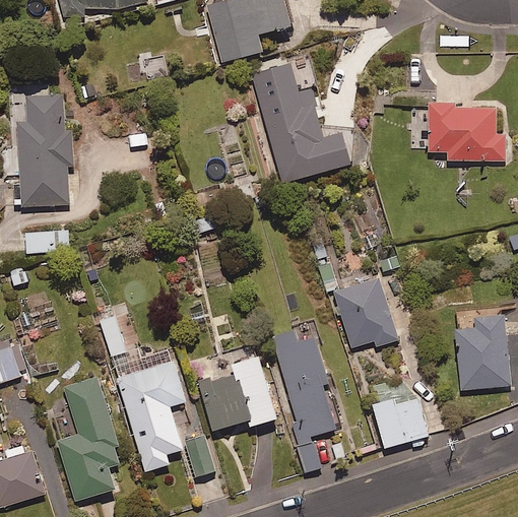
[(142,6),(141,0),(58,0),(59,17),(81,16),(81,8),(142,6)]
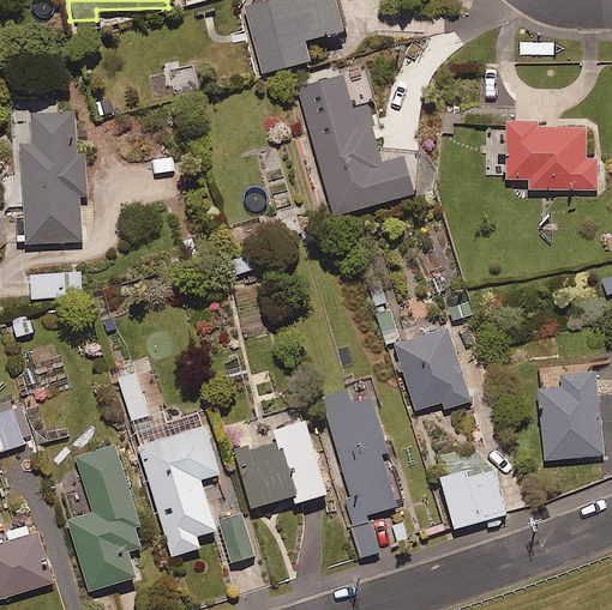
[(304,42),(342,34),(335,0),(269,0),(243,6),(258,74),(309,62),(304,42)]
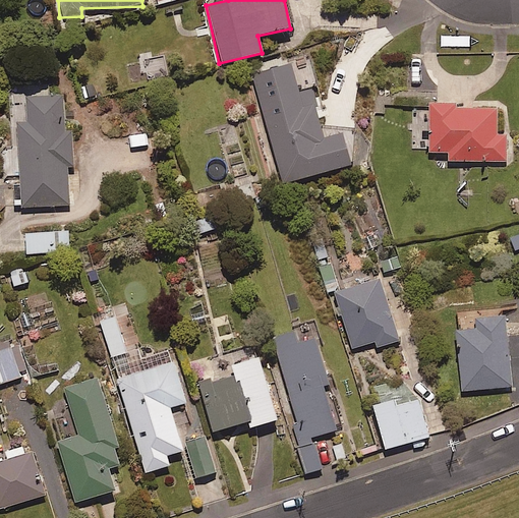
[(310,85),(315,83),(308,54),(290,58),(292,63),(252,73),(280,182),(351,165),(344,133),(324,138),(310,85)]
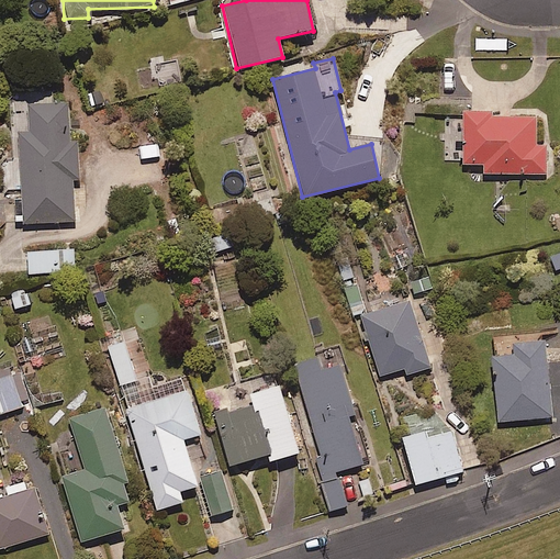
[(77,143),(68,143),(67,104),(29,105),(29,132),(18,133),(21,223),(74,222),(73,182),(78,181),(77,143)]
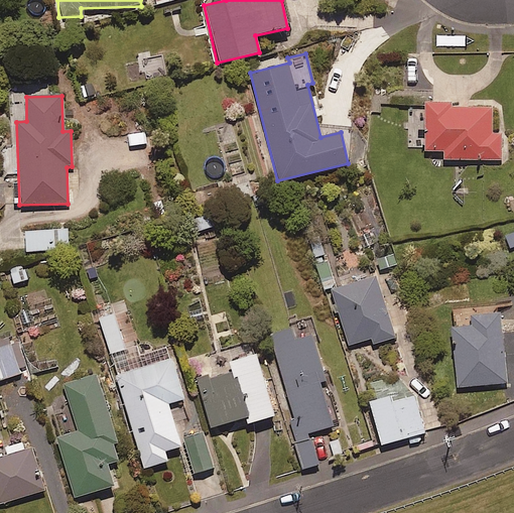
[(451,108),(451,103),(426,104),(426,150),(444,150),(444,158),(501,158),(501,134),(492,134),(492,108),(451,108)]
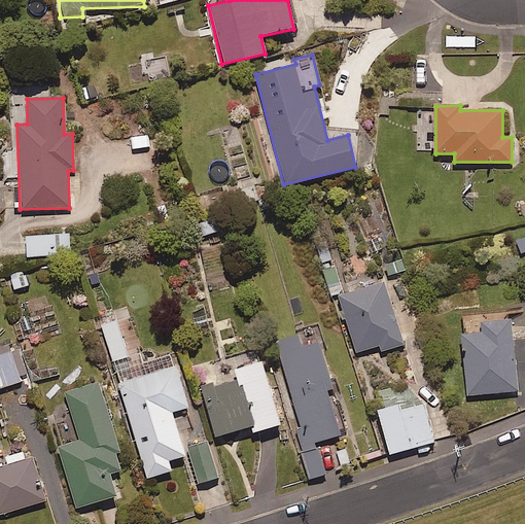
[(26,256),(69,252),(67,233),(24,236),(26,256)]
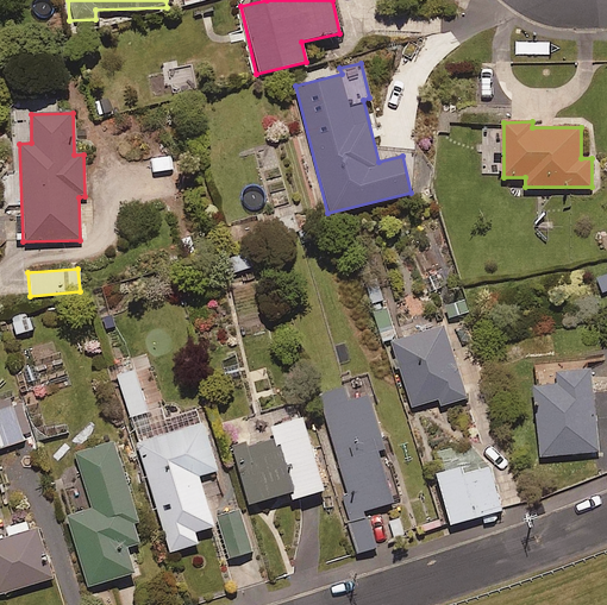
[(600,291),(606,288),(606,271),(595,276),(600,291)]
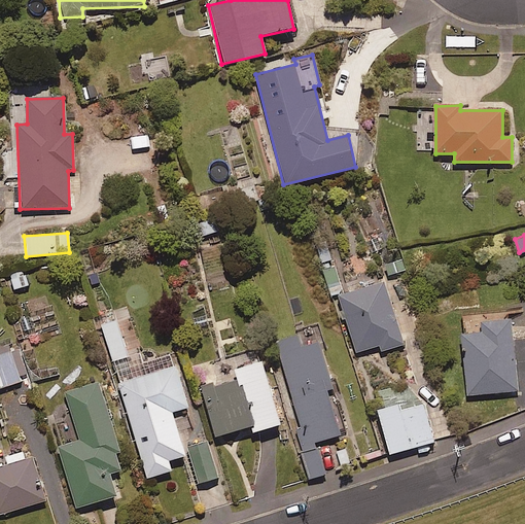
[(381,350),(404,343),(384,282),(338,298),(355,352),(379,344),(381,350)]
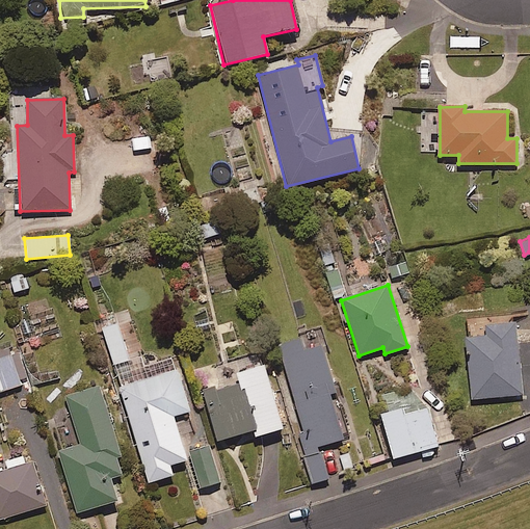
[(113,364),(128,360),(115,323),(101,328),(113,364)]
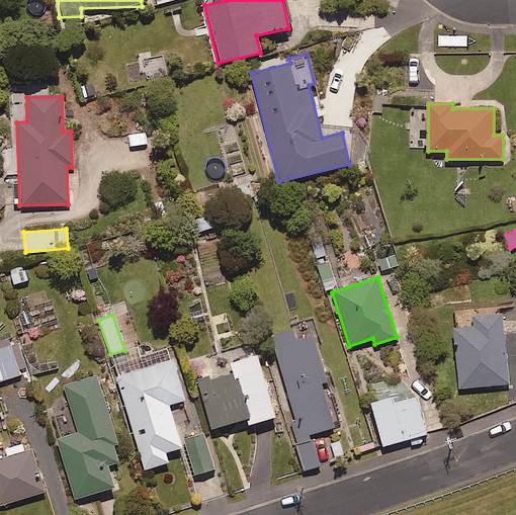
[(458,387),(508,382),(502,315),(474,318),(475,327),(453,329),(458,387)]
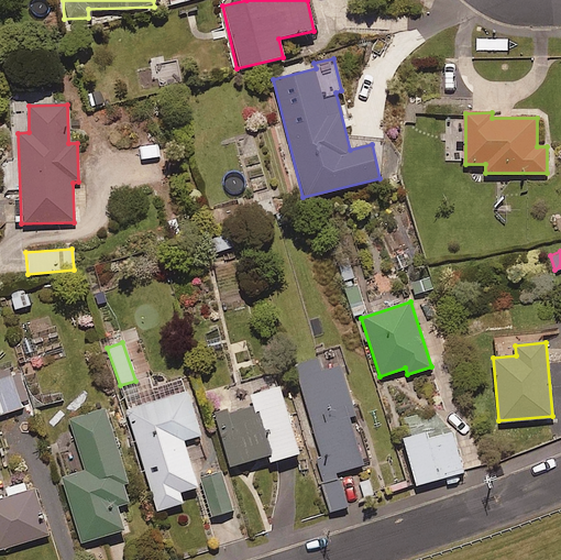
[(349,416),(354,414),(338,352),(294,364),(319,456),(315,457),(329,511),(345,506),(337,471),(362,464),(349,416)]
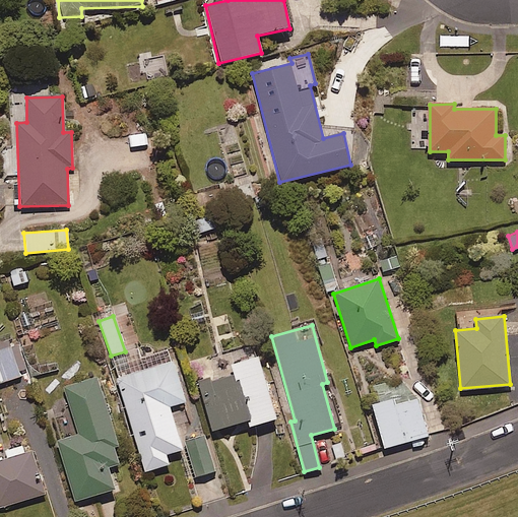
[(0,381),(26,374),(17,344),(0,349),(0,381)]
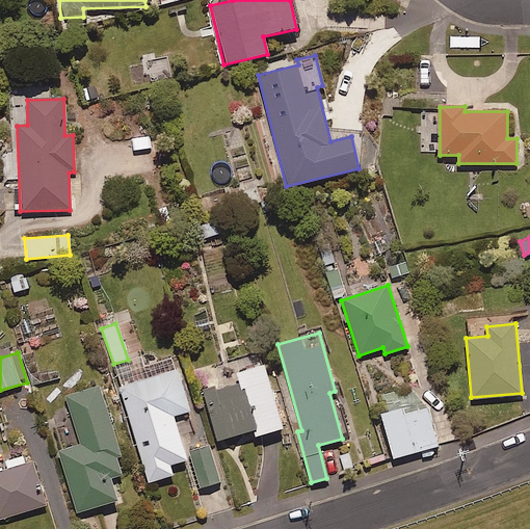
[(256,437),(282,429),(260,352),(208,368),(213,387),(204,390),(218,442),(254,431),(256,437)]
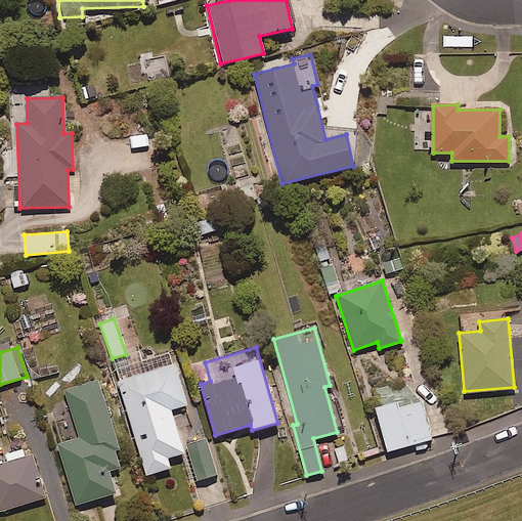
[(170,410),(185,406),(174,364),(118,381),(145,475),(169,468),(167,459),(183,453),(170,410)]
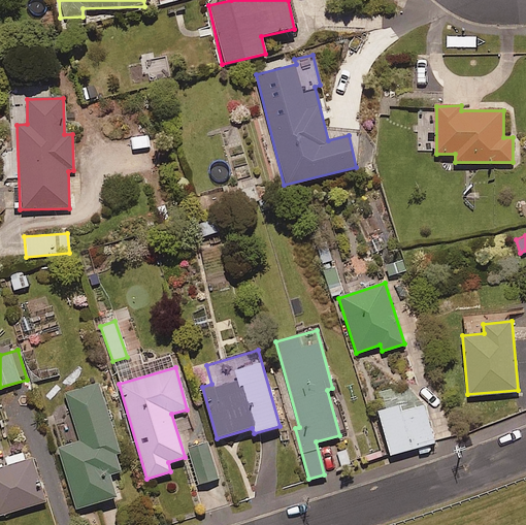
[(109,474),(124,471),(98,385),(66,394),(80,443),(59,449),(76,509),(116,497),(109,474)]
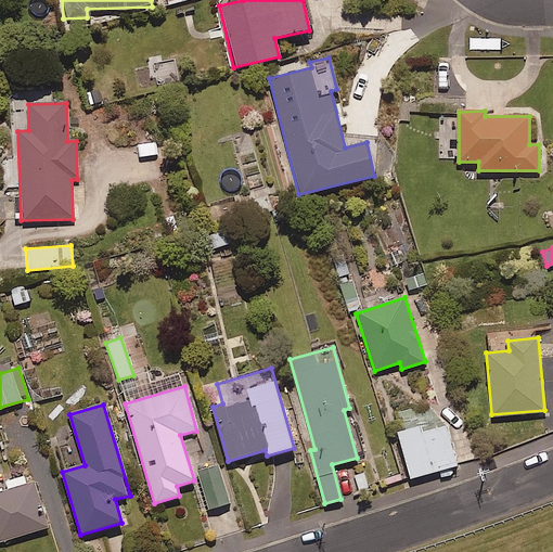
[(446,426),(420,433),(418,426),(397,432),(410,478),(457,465),(446,426)]
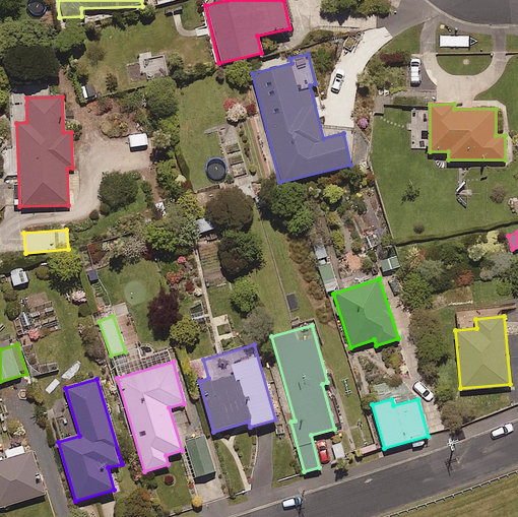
[(196,476),(214,470),(203,437),(185,443),(196,476)]
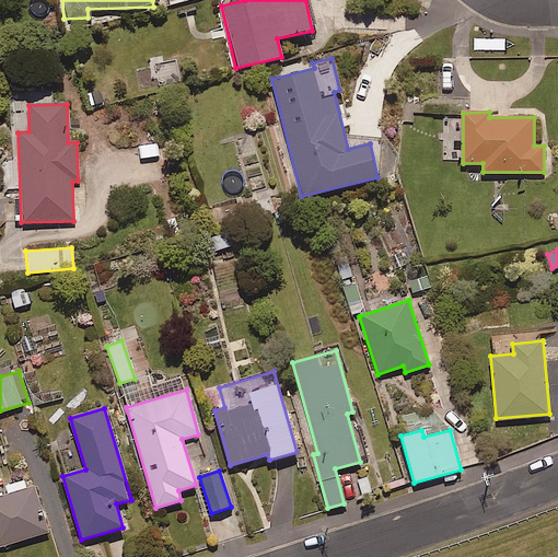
[(0,545),(47,532),(34,487),(0,496),(0,545)]
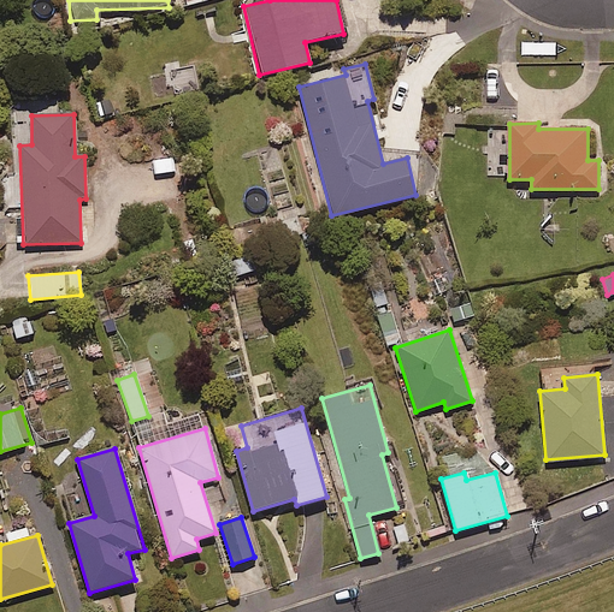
All buildings are outlined.
